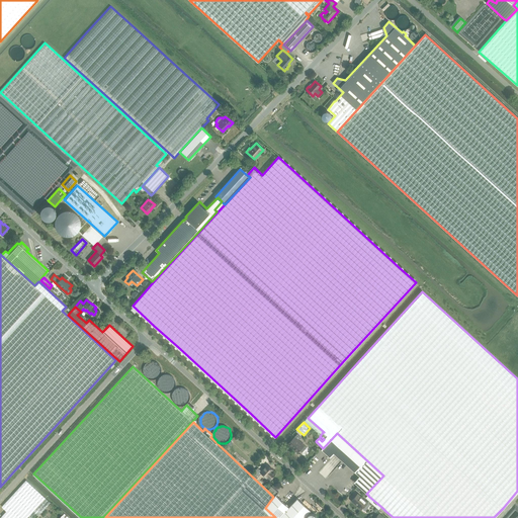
[(334,453),(355,473),(355,472),(359,477),(354,482),(358,486),(361,489),(366,494),(383,476),(337,433),(323,448),(321,449),(330,457),(334,453)]
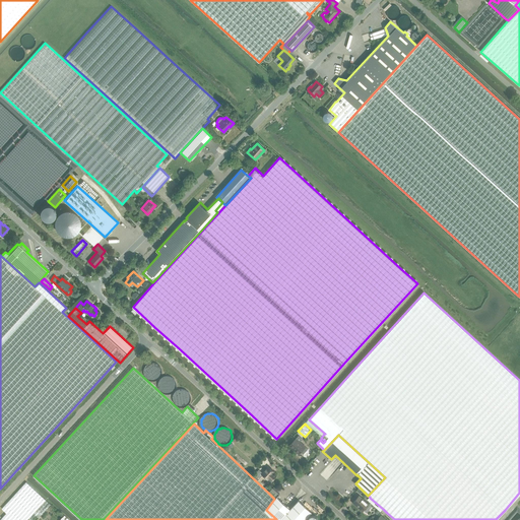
[(295,451),(299,454),(300,453),(301,453),(301,452),(303,454),(307,449),(305,447),(299,441),(302,439),(299,436),(296,439),(289,445),(295,450),(295,451)]
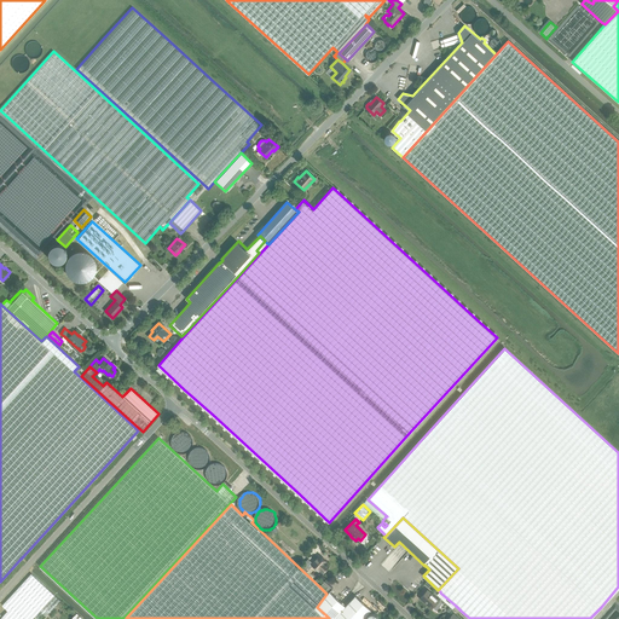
[(307,572),(312,566),(318,571),(319,571),(323,573),(329,567),(327,566),(328,566),(327,565),(324,563),(325,561),(319,555),(312,563),(310,561),(302,568),(307,572)]
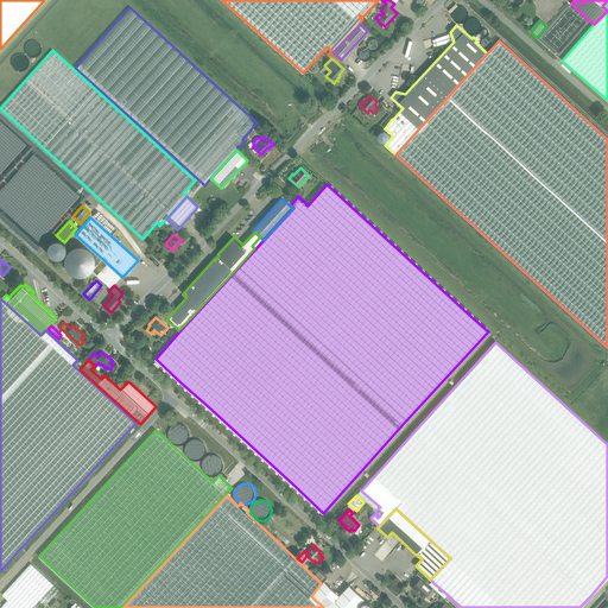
[(7,600),(0,607),(31,607),(39,600),(43,602),(45,605),(59,589),(31,563),(2,595),(7,600)]
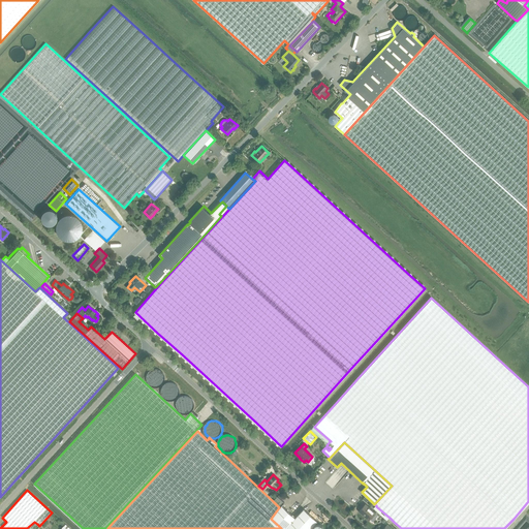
[(309,528),(317,521),(302,505),(292,515),(282,505),(284,502),(277,496),(273,501),(279,507),(271,519),(281,528),(309,528)]
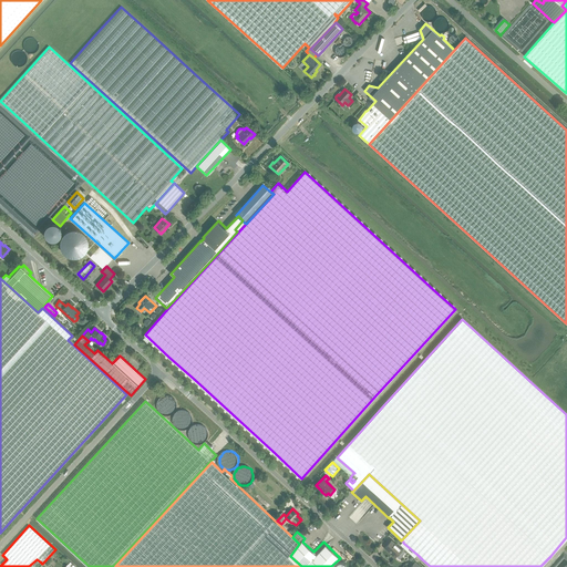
[(402,550),(392,540),(385,547),(391,553),(390,554),(394,558),(402,550)]
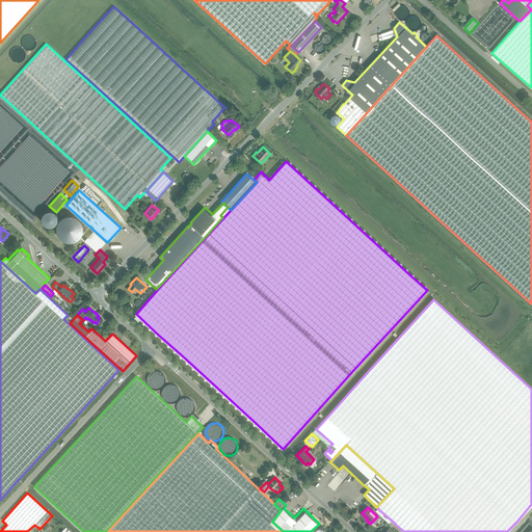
[(378,509),(376,511),(387,522),(389,524),(392,521),(378,509)]
